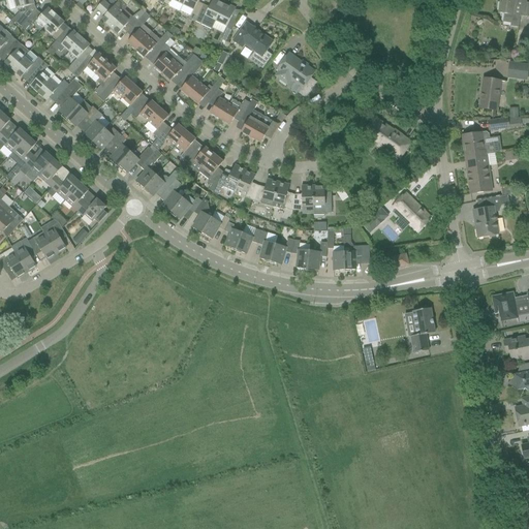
[(34,4),(32,0),(12,0),(16,9),(18,9),(21,18),(16,24),(21,28),(26,23),(33,14),(28,10),(30,7),(30,6),(34,4)]
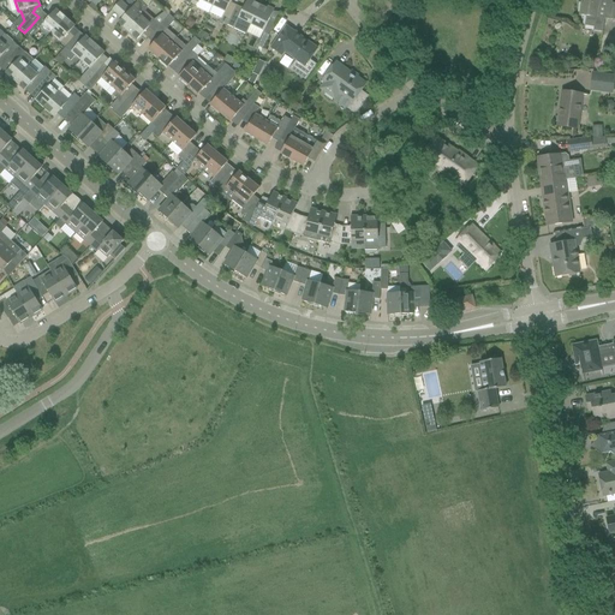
[(127,33),(142,16),(148,9),(150,0),(142,0),(141,3),(138,0),(131,10),(120,0),(112,11),(121,19),(118,24),(127,33)]
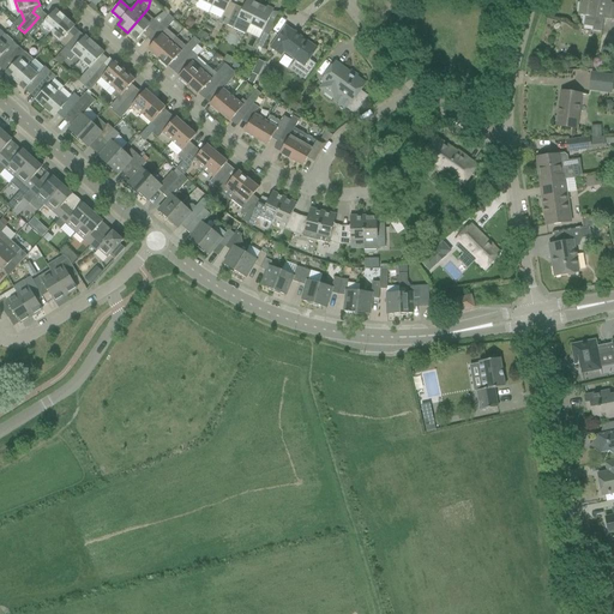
[(215,0),(212,6),(209,13),(221,19),(220,22),(227,25),(229,19),(236,6),(229,2),(230,0),(215,0)]
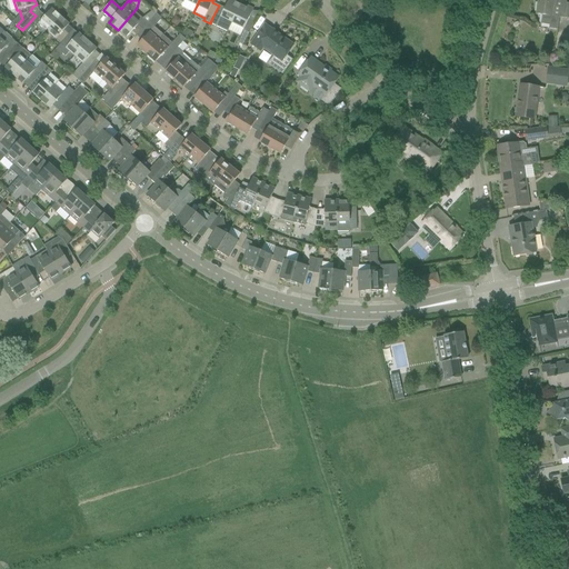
[(228,0),(225,8),(219,6),(212,18),(210,23),(227,32),(232,23),(241,6),(237,3),(238,2),(233,0),(228,0)]
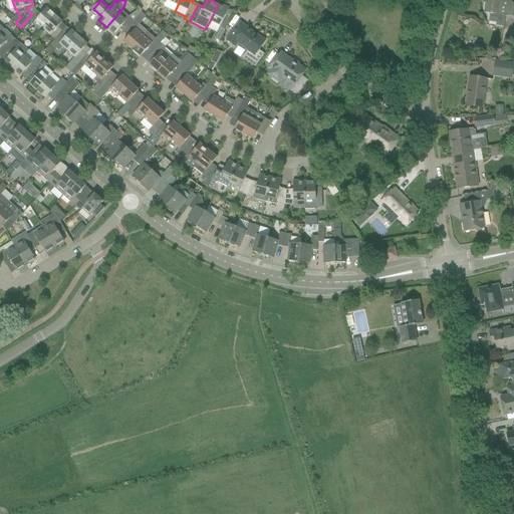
[(513,6),(511,6),(511,0),(485,0),(484,13),(489,14),(489,22),(496,23),(496,26),(503,27),(505,16),(513,16),(513,6)]
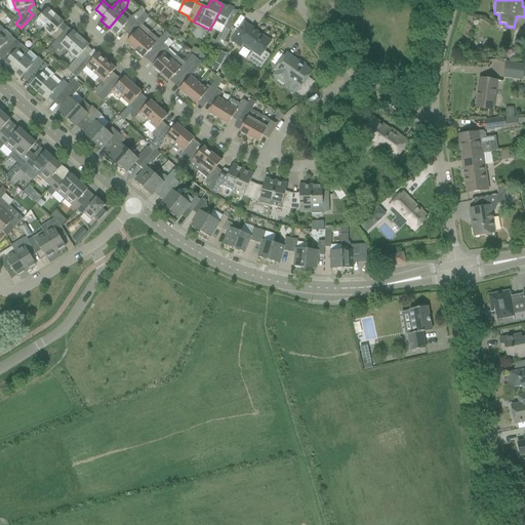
[(226,6),(223,5),(214,22),(225,27),(218,39),(225,42),(229,33),(230,30),(235,22),(229,18),(234,9),(227,5),(226,6)]
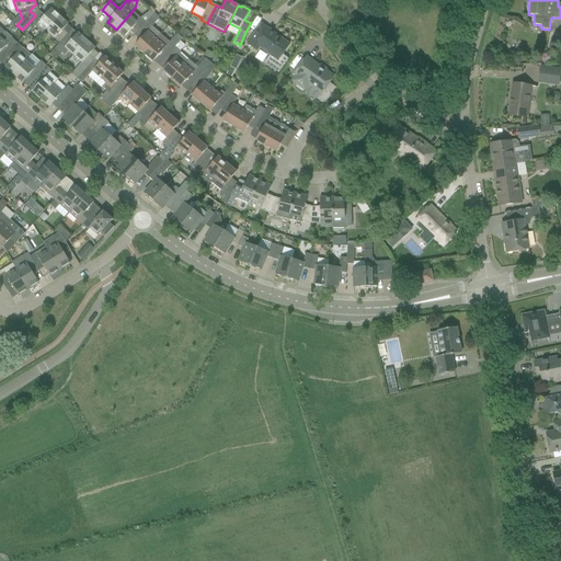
[(39,11),(35,15),(27,24),(33,29),(37,24),(46,32),(59,16),(50,9),(44,16),(39,11)]
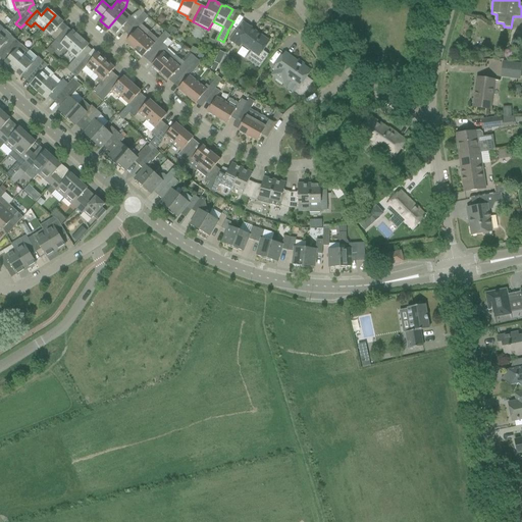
[(133,25),(133,24),(144,13),(141,10),(131,16),(122,10),(120,13),(108,28),(116,35),(120,30),(125,34),(133,25)]
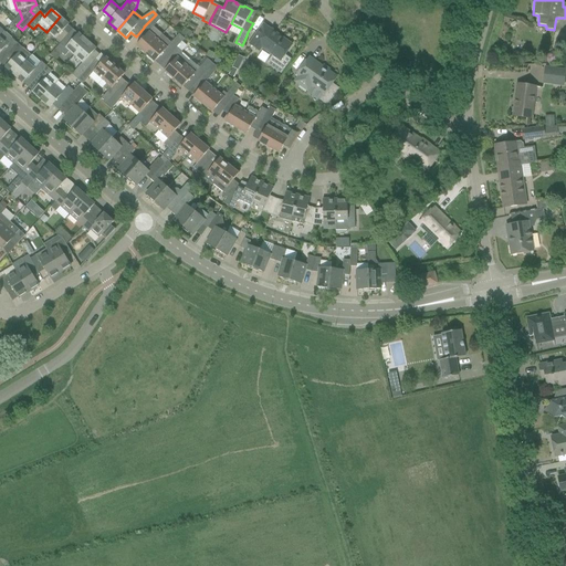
[(154,27),(161,19),(156,14),(144,27),(144,28),(148,32),(136,46),(145,54),(158,40),(163,34),(154,27)]
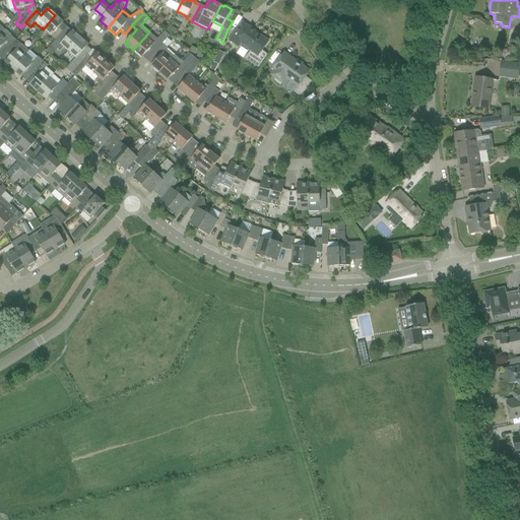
[(63,22),(55,15),(43,29),(55,41),(63,31),(58,27),(63,22)]
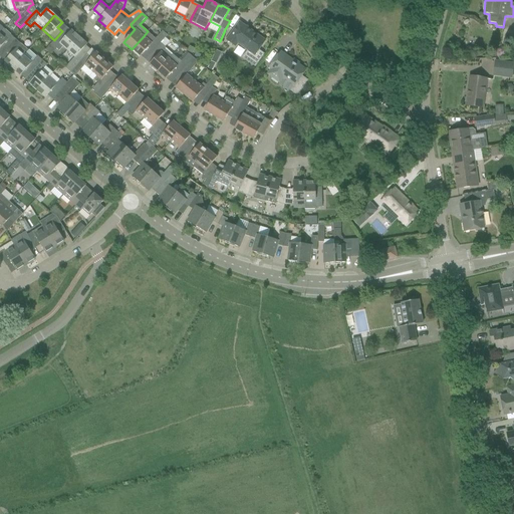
[(164,20),(159,16),(155,21),(160,25),(164,20)]
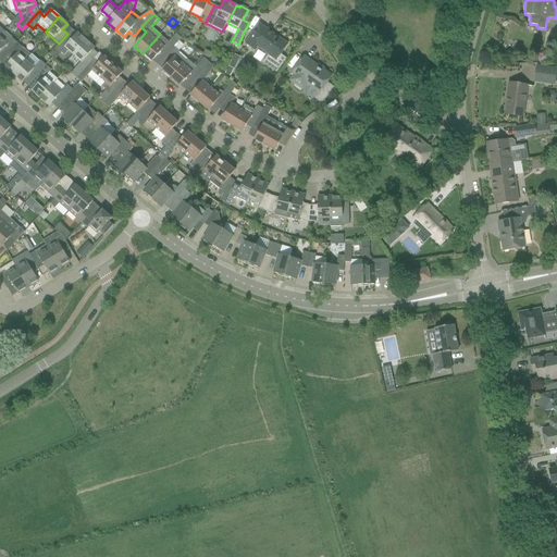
[(287,45),(273,34),(259,24),(245,44),(255,51),(258,47),(268,54),(262,63),(275,72),(276,73),(286,59),(286,58),(285,58),(280,54),(287,45)]
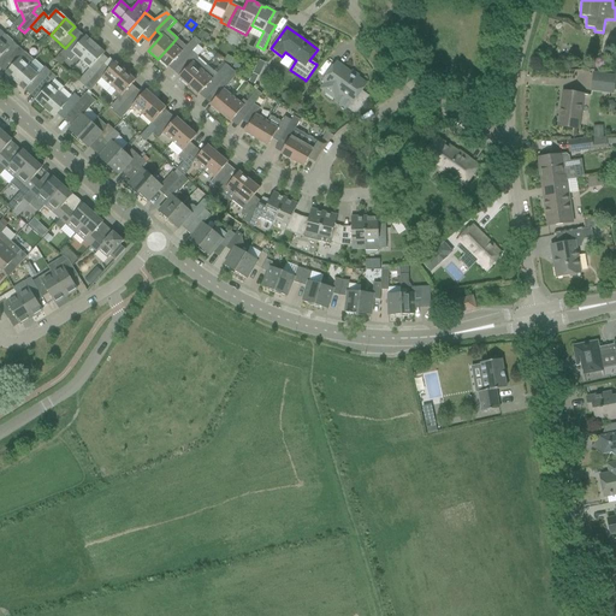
[(209,36),(201,33),(197,39),(206,43),(209,36)]
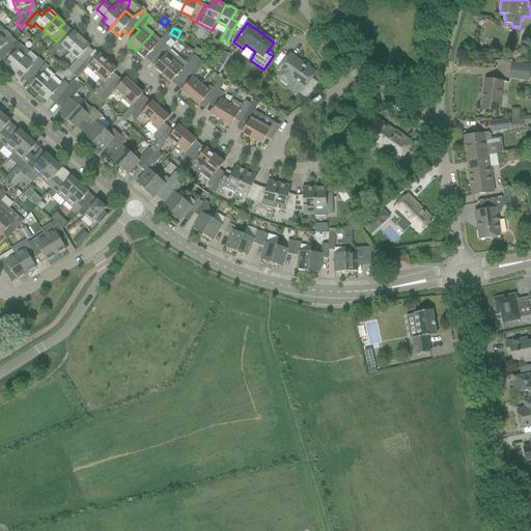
[(0,50),(2,48),(7,52),(17,42),(3,30),(0,33),(0,50)]
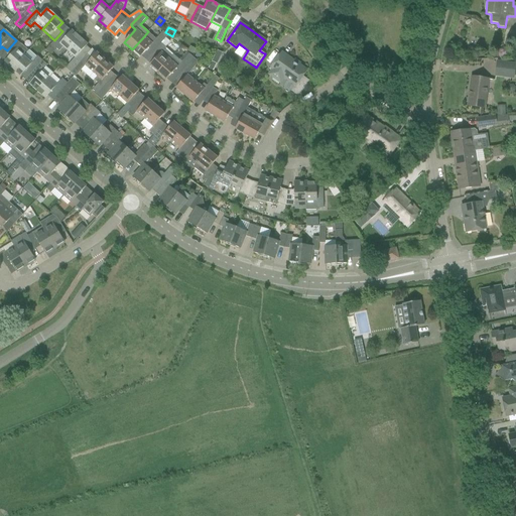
[(67,35),(62,31),(54,40),(51,44),(58,51),(62,46),(68,51),(80,37),(72,30),(67,35)]
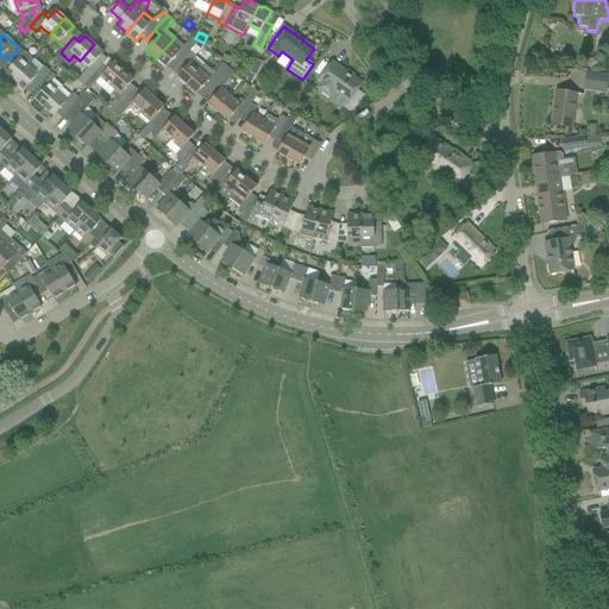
[(193,37),(184,46),(175,37),(170,43),(156,58),(165,68),(176,56),(181,61),(189,51),(199,42),(193,37)]
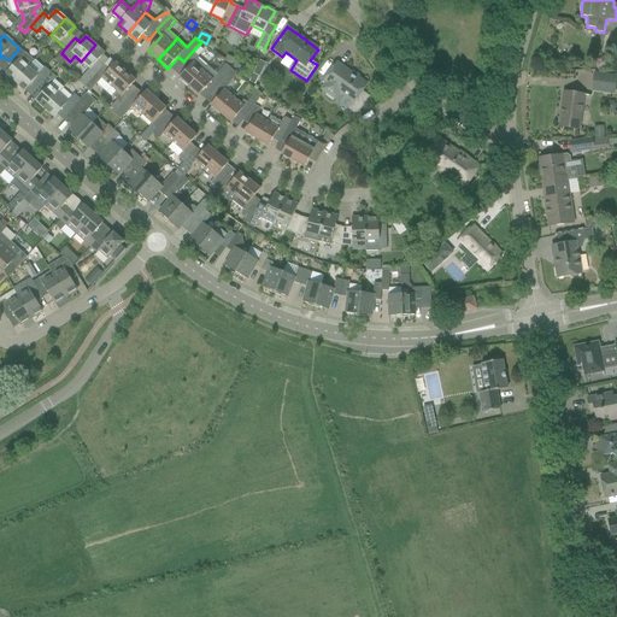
[(217,45),(211,42),(207,50),(215,52),(217,45)]
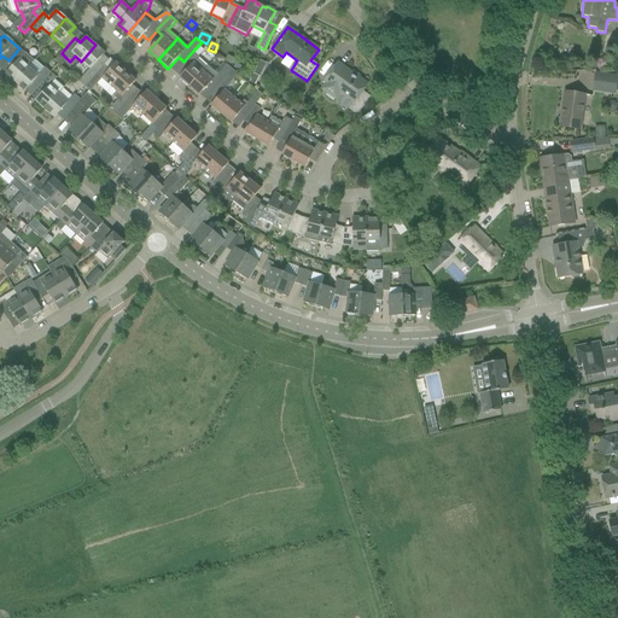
[(105,53),(95,45),(81,62),(89,69),(79,82),(85,87),(104,65),(98,60),(105,53)]
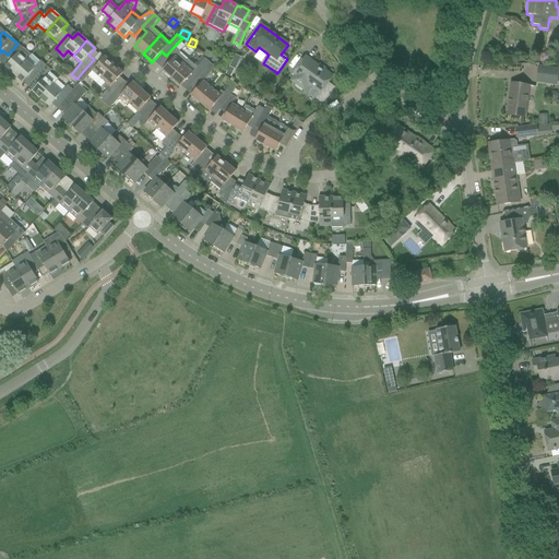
[(13,75),(31,56),(18,44),(8,55),(12,59),(4,68),(13,75)]
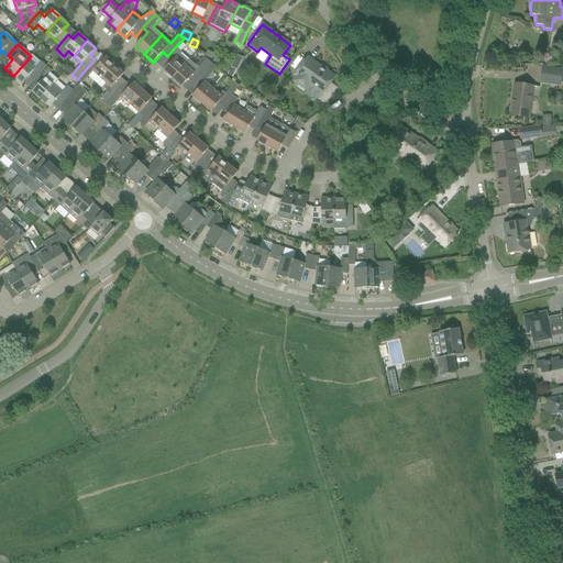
[(173,79),(188,62),(179,54),(180,53),(175,47),(167,56),(173,61),(163,72),(173,79)]
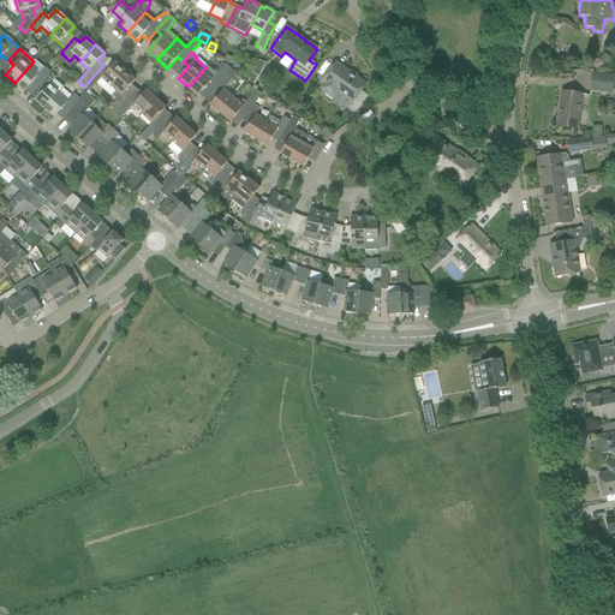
[(35,89),(51,72),(45,67),(43,69),(35,60),(34,61),(15,83),(24,91),(30,84),(35,89)]
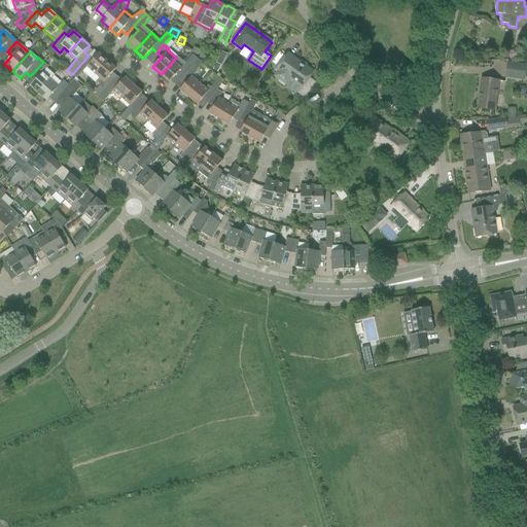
[(107,62),(99,54),(94,60),(89,56),(72,74),(76,78),(86,67),(95,75),(107,62)]
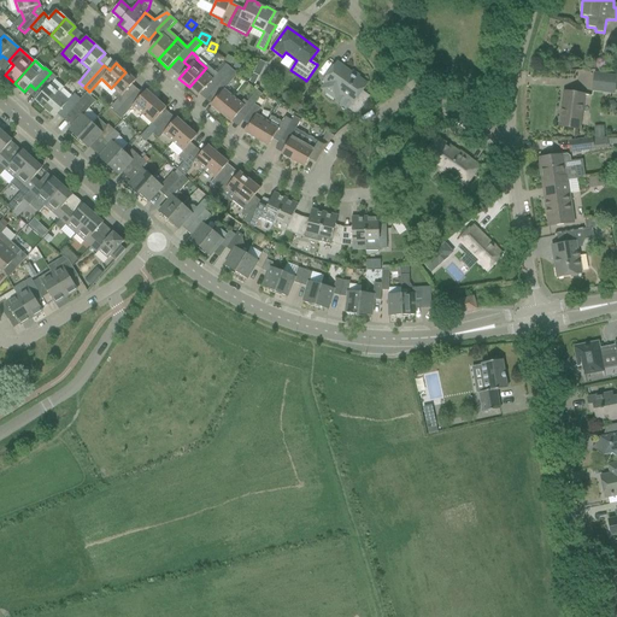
[(338,63),(323,82),(324,83),(321,89),(335,100),(340,94),(353,104),(350,109),(348,109),(357,115),(370,97),(362,92),(368,84),(338,63)]
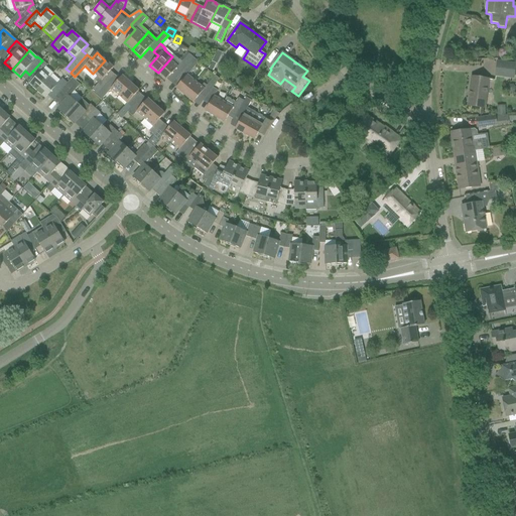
[(179,75),(194,58),(188,54),(181,62),(173,54),(172,56),(169,59),(158,73),(166,81),(174,71),(179,75)]
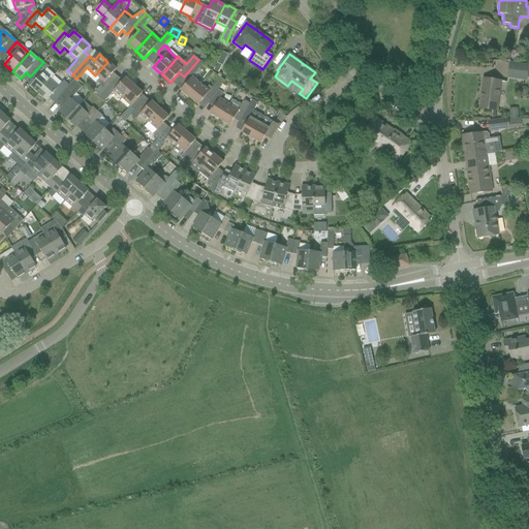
[(189,98),(200,85),(192,78),(204,64),(198,60),(184,76),(188,81),(180,91),(189,98)]
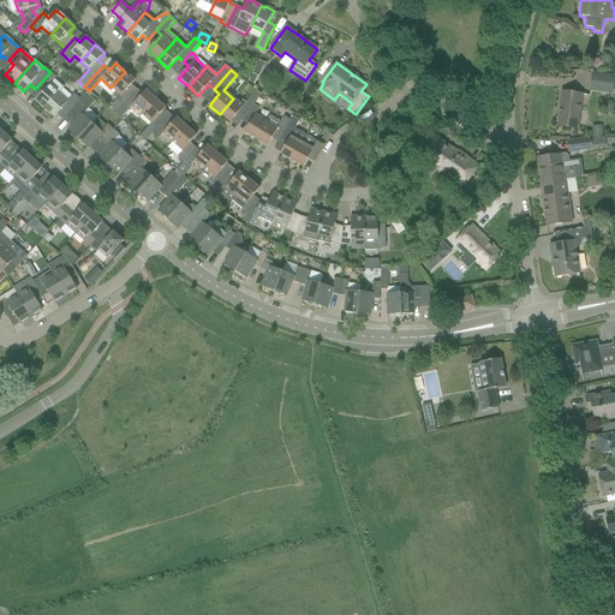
[(45,109),(59,93),(64,88),(54,79),(57,78),(51,72),(35,89),(41,95),(35,101),(45,109)]
